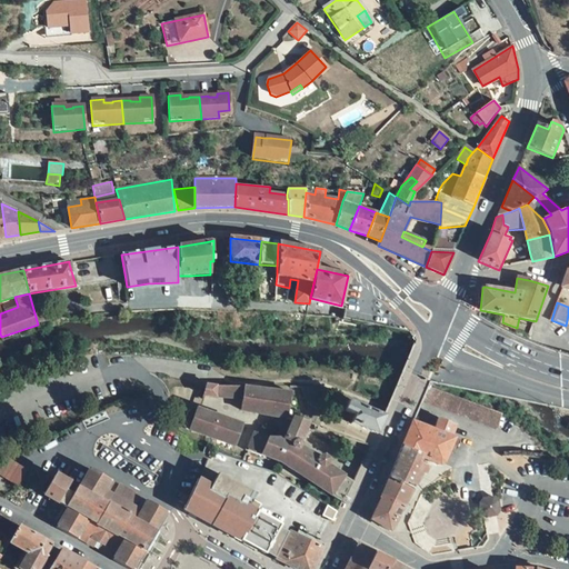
[(353,311),(346,309),(345,318),(352,320),(353,311)]
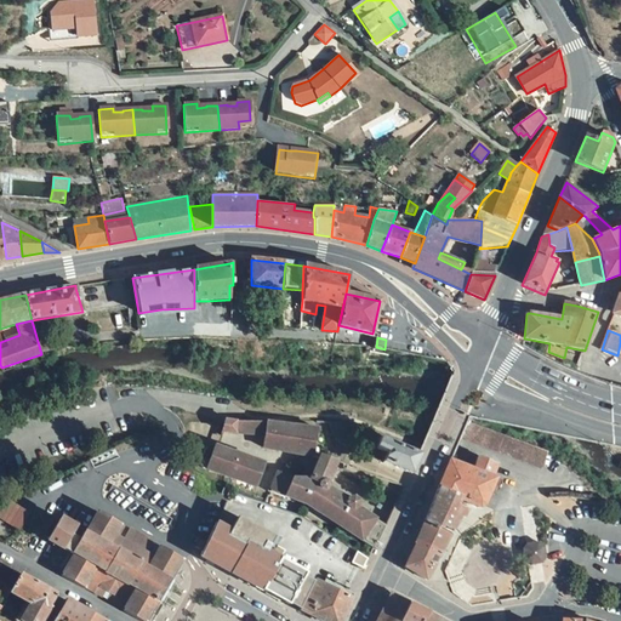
[(222,431),(265,436),(267,423),(224,421),(222,431)]
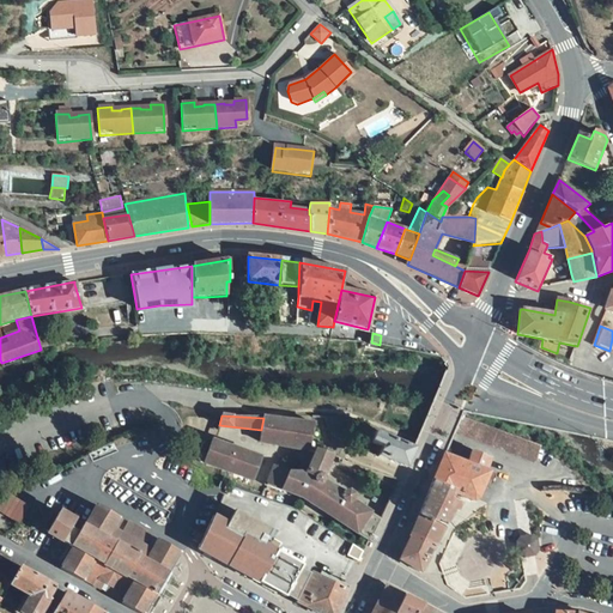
[(261,430),(260,443),(280,445),(283,419),(263,417),(263,418),(261,430)]
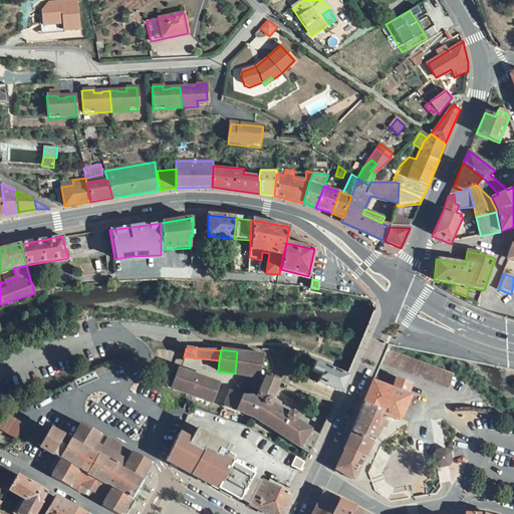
[(381,362),(448,388),(452,375),(420,362),(387,350),(381,362)]
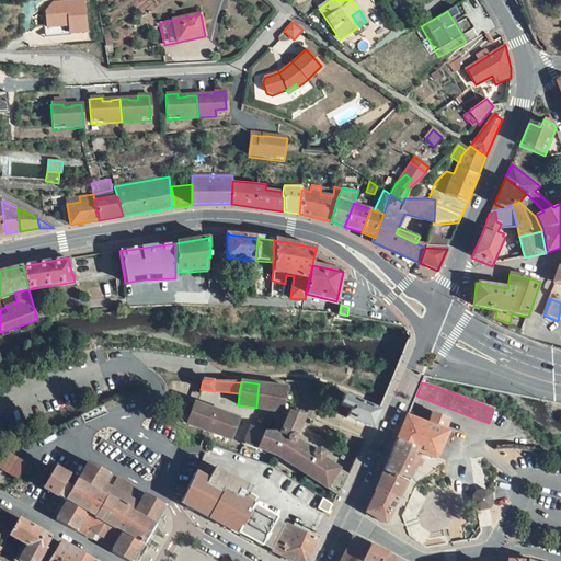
[(288,387),(259,384),(256,408),(284,412),(288,387)]
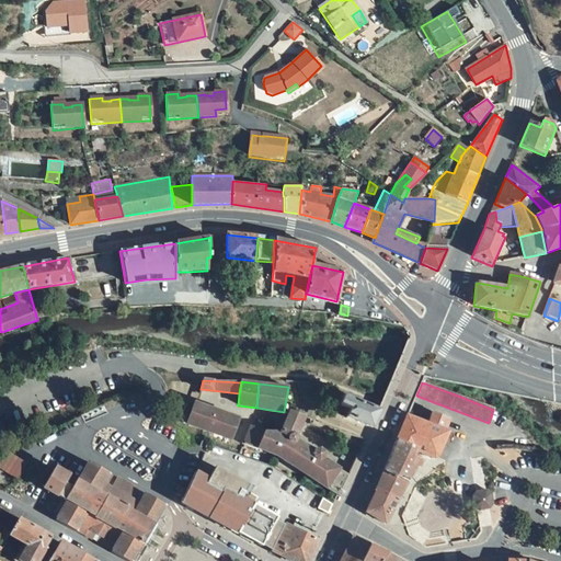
[(380,411),(335,393),(332,401),(350,409),(346,419),(373,430),(380,411)]
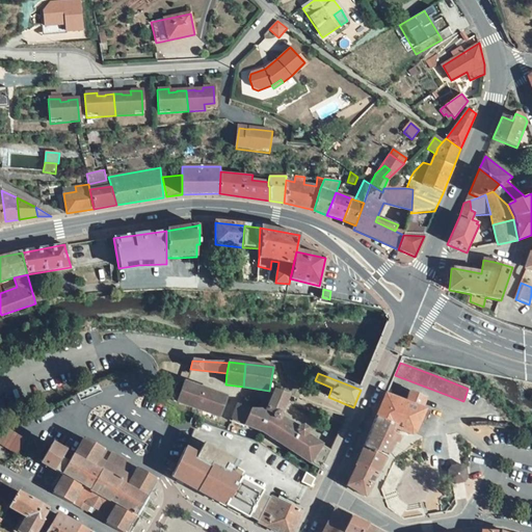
[(223,393),(185,381),(184,386),(183,388),(175,384),(171,397),(171,399),(173,400),(174,401),(219,417),(224,401),(221,400),(223,393)]
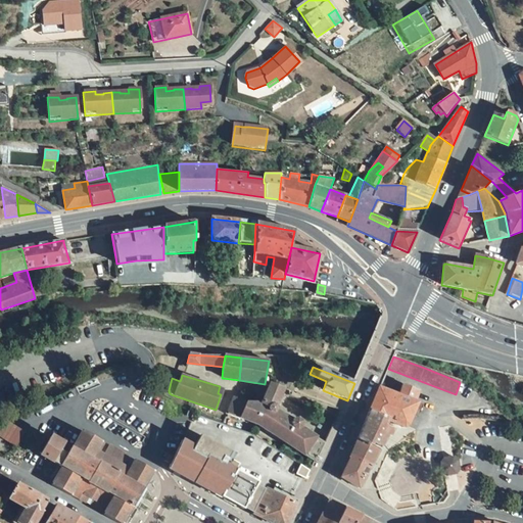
[(270,432),(294,448),(318,464),(328,442),(315,435),(314,435),(301,427),(302,422),(297,419),(292,421),(276,411),(275,408),(284,389),(273,385),(267,384),(262,400),(259,400),(257,406),(246,401),(236,397),(231,416),(239,418),(240,418),(259,425),(270,432)]
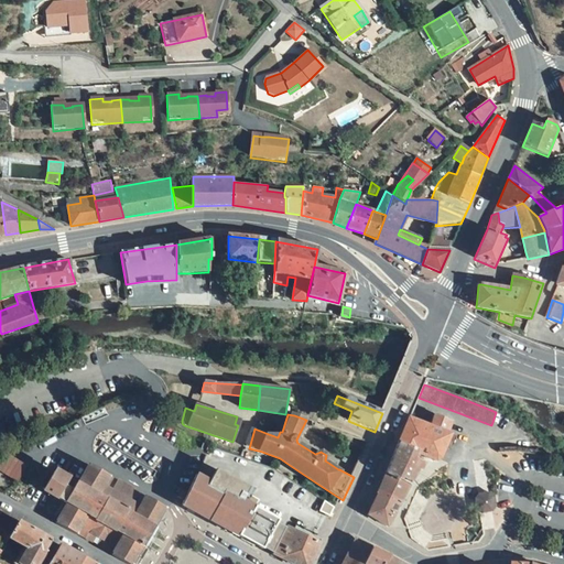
[(418,454),(436,462),(441,458),(445,448),(446,445),(451,435),(447,434),(452,422),(434,414),(429,426),(408,419),(398,443),(419,452),(418,454)]
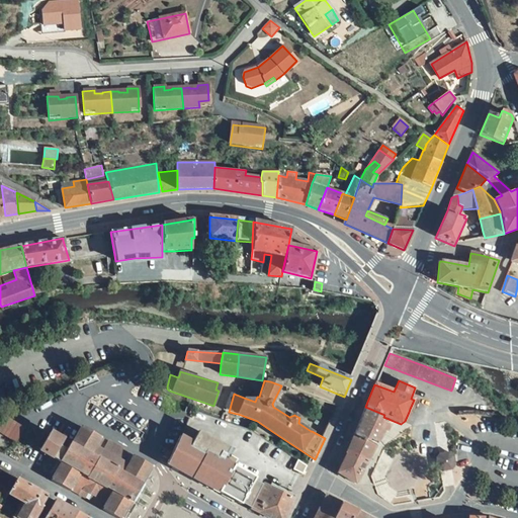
[(231,393),(225,410),(229,412),(234,394),(231,393)]
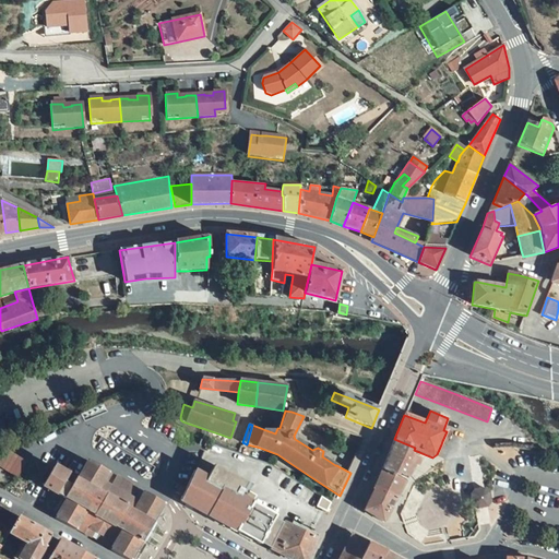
[(381,471),(405,482),(413,466),(416,467),(420,460),(411,456),(414,450),(415,448),(394,439),(381,471)]
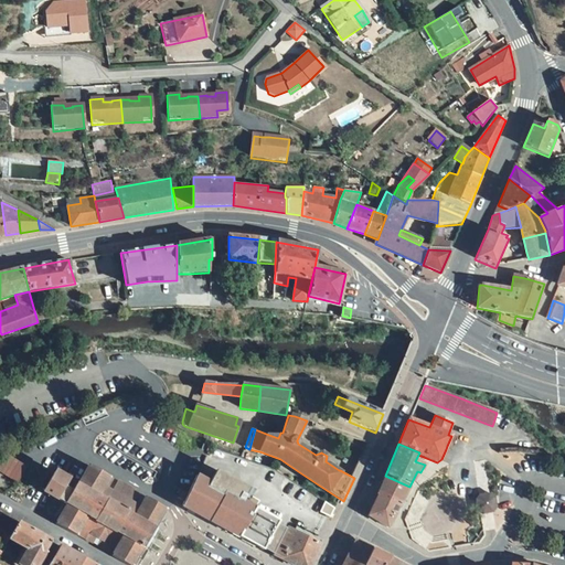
[(6,456),(0,458),(0,470),(16,480),(29,470),(6,456)]
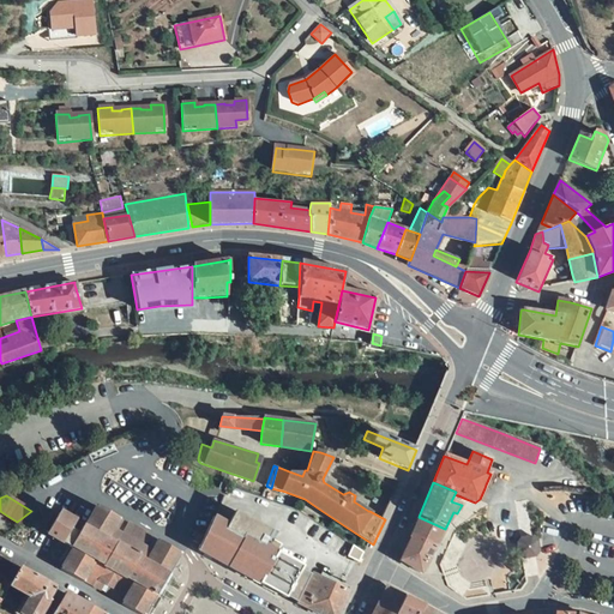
[(72,548),(60,570),(83,582),(85,579),(89,572),(97,577),(94,584),(124,601),(122,603),(142,613),(145,613),(156,596),(157,597),(169,576),(168,575),(181,553),(158,541),(152,553),(144,548),(150,536),(128,524),(127,525),(119,522),(120,519),(97,506),(85,528),(84,527),(79,534),(71,529),(76,521),(61,512),(48,534),(71,548),(71,547),(72,548)]
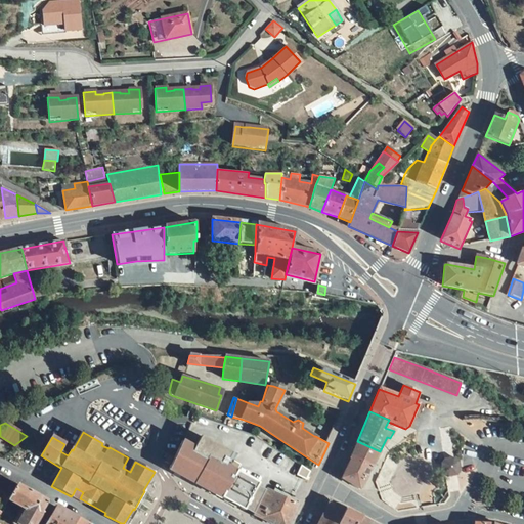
[(199,441),(194,448),(213,459),(224,438),(217,436),(213,435),(211,435),(208,435),(206,436),(204,436),(202,438),(200,439),(199,441)]
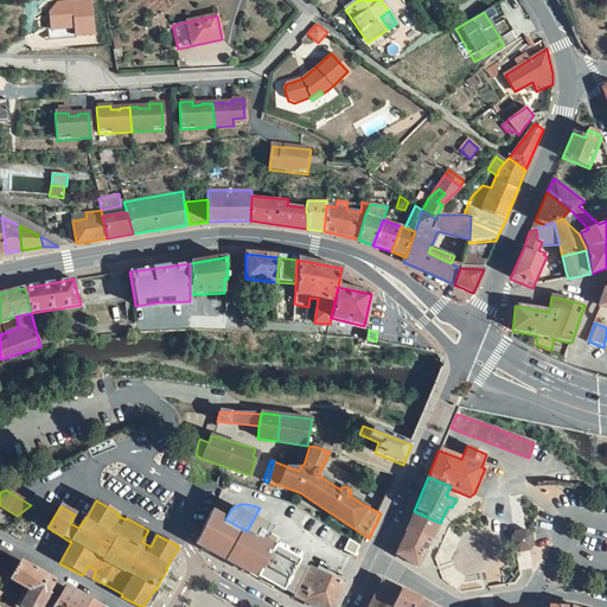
[(406,530),(430,543),(440,523),(414,511),(406,530)]
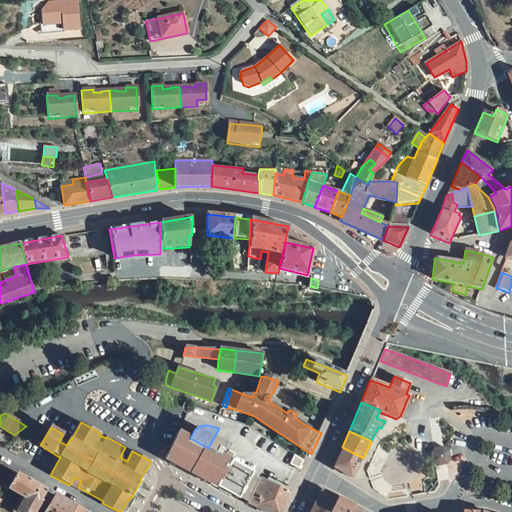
[(179,432),(167,459),(238,498),(253,473),(208,448),(190,438),(179,432)]
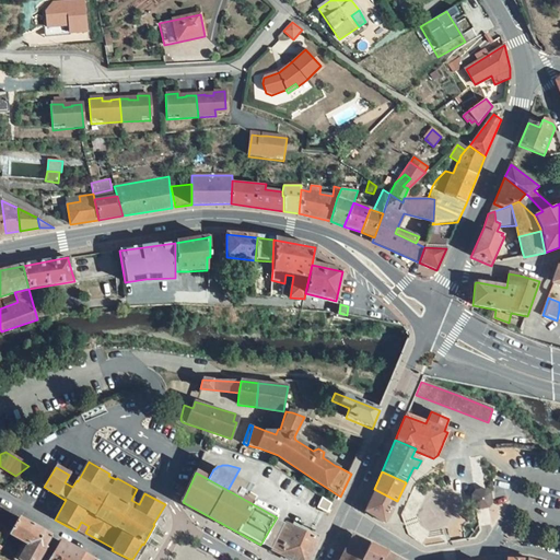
[(493,503),(491,492),(487,488),(475,489),(471,496),(473,506),(479,511),(489,509),(493,503)]
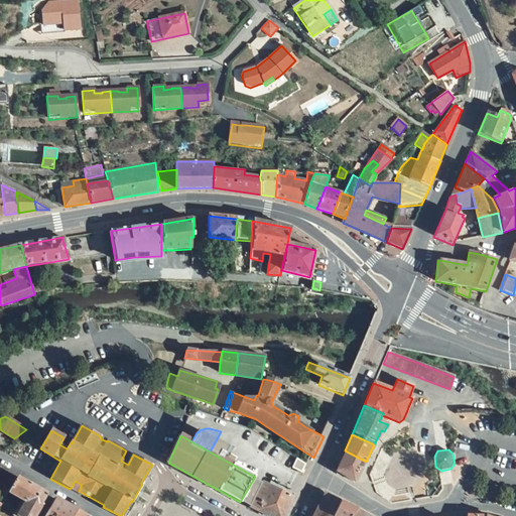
[(133,455),(126,450),(121,461),(128,465),(133,455)]
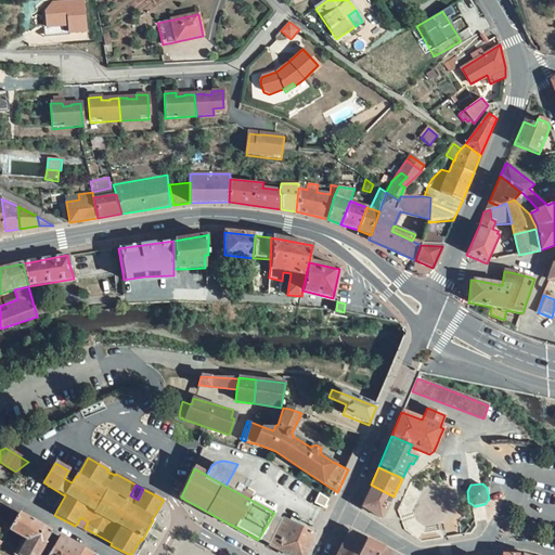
[(307,485),(291,518),(314,529),(330,500),(307,485)]
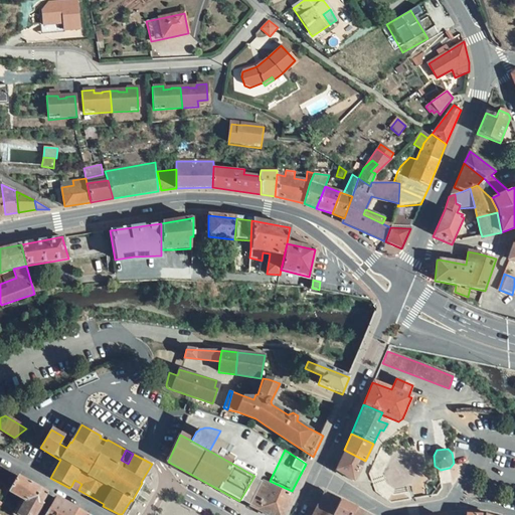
[(335,472),(353,482),(365,461),(344,450),(335,472)]
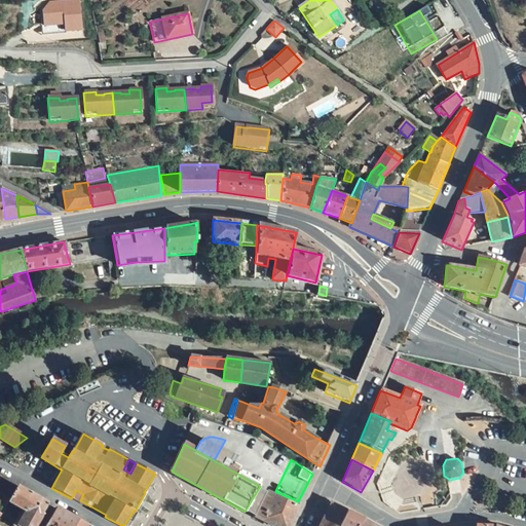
[(9,499),(8,502),(25,512),(15,525),(37,525),(49,504),(17,486),(9,499)]
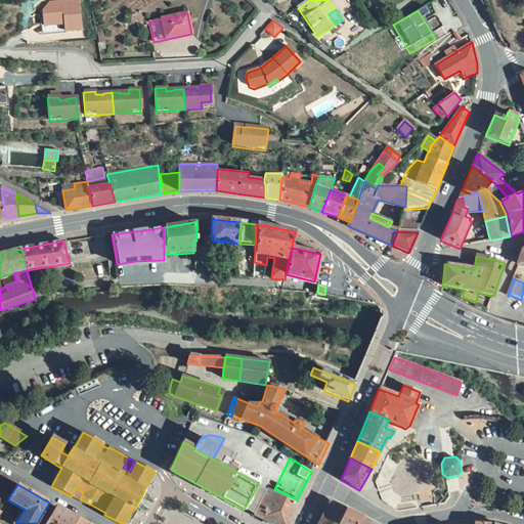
[(76,488),(73,494),(80,498),(83,492),(76,488)]
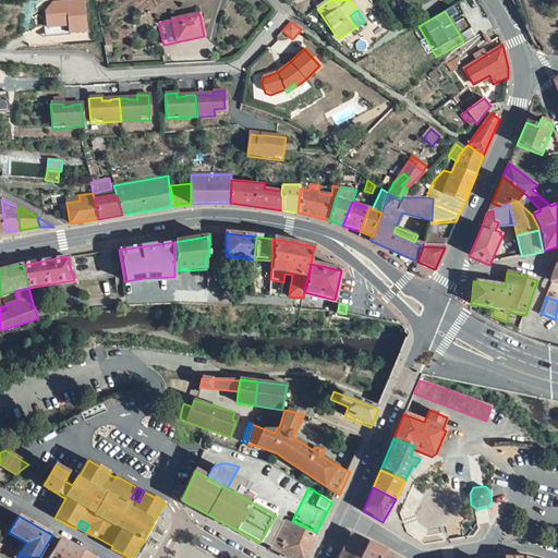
[(291,524),(282,521),(269,548),(288,557),(306,557),(317,537),(319,533),(316,532),(292,521),(291,524)]
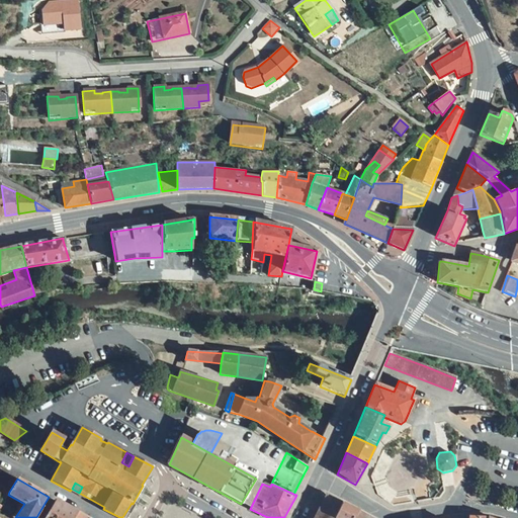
[(353,517),(357,511),(341,504),(341,503),(326,496),(314,517),(353,517)]
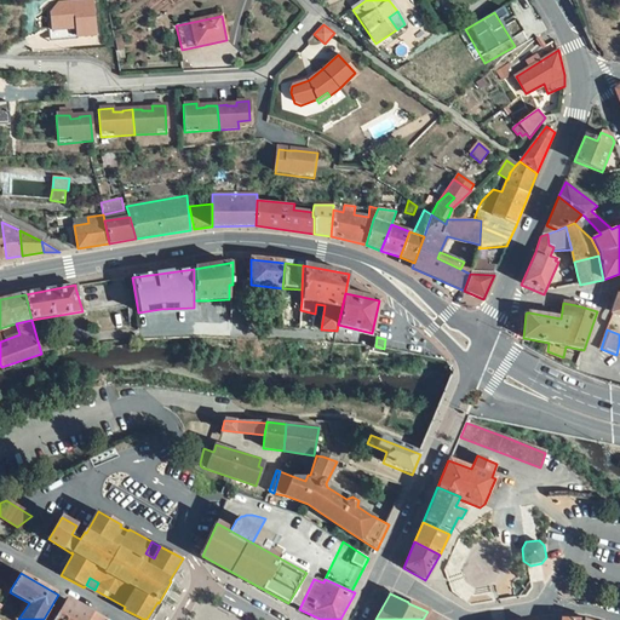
[(89,619),(93,613),(65,598),(53,619),(89,619)]
